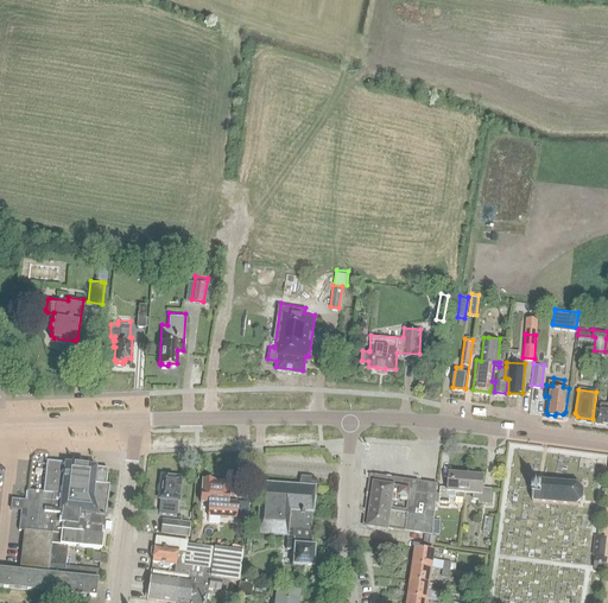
[(595,419),(607,420),(607,392),(607,400),(600,399),(600,405),(596,405),(595,419)]
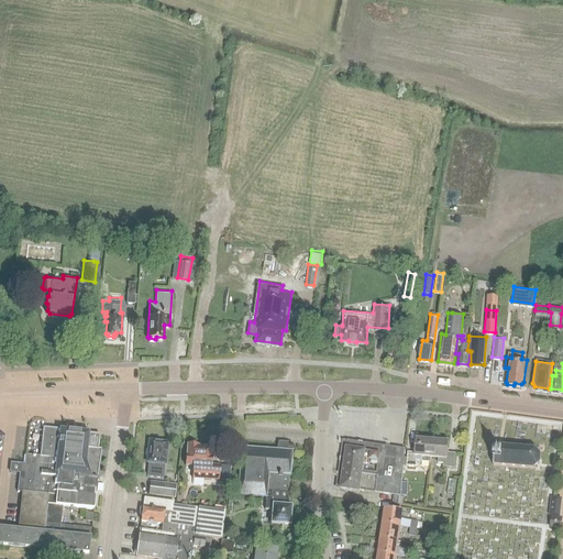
[(0,541),(83,551),(84,551),(88,551),(90,535),(85,534),(59,532),(63,504),(94,507),(96,494),(95,494),(100,447),(98,447),(99,433),(89,431),(89,430),(43,425),(40,453),(26,452),(25,452),(24,461),(20,461),(17,490),(21,490),(17,527),(0,524),(0,541)]
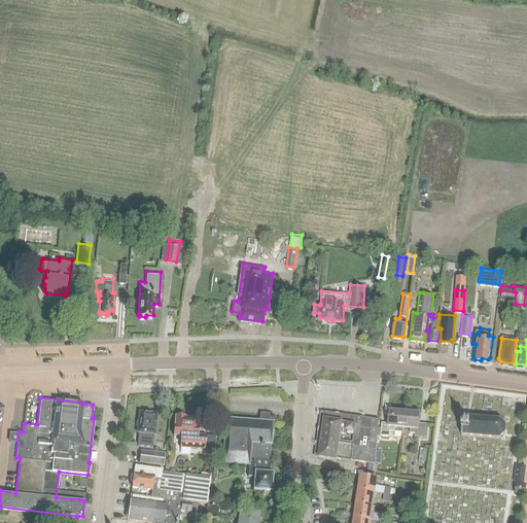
[(402,425),(403,409),(389,408),(388,420),(382,420),(381,432),(389,433),(390,428),(395,429),(395,424),(402,425)]
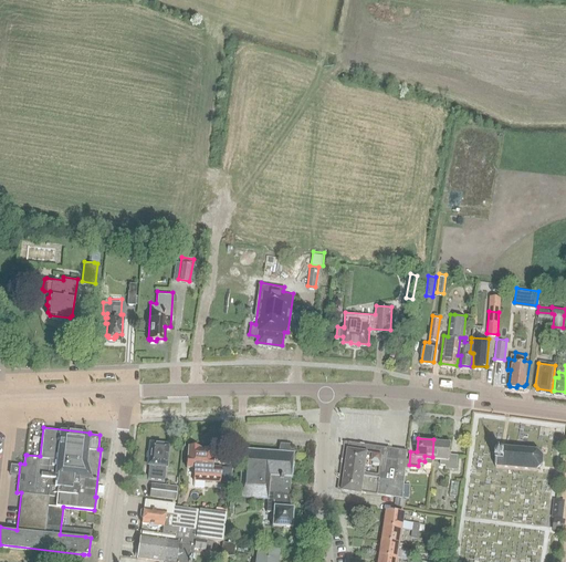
[(450,440),(433,439),(432,457),(440,457),(440,462),(446,464),(446,466),(457,467),(458,453),(449,451),(450,440)]
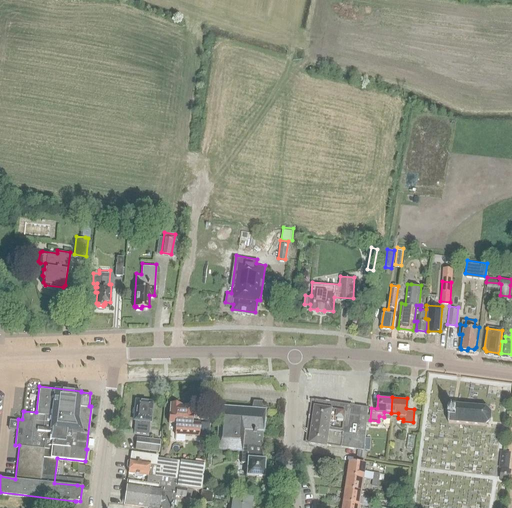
[(133,431),(148,433),(150,420),(151,420),(153,401),(136,399),(134,418),(135,418),(133,431)]
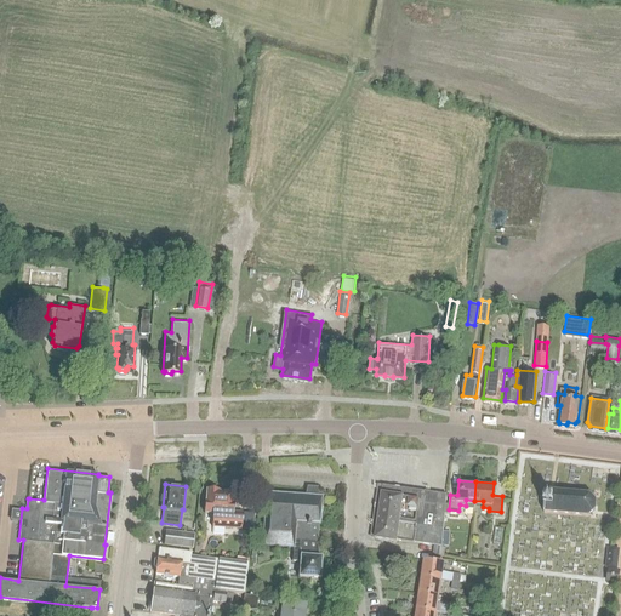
[(217,489),(216,489),(215,484),(210,484),(208,488),(206,488),(206,500),(205,500),(204,511),(212,512),(211,525),(240,526),(241,511),(233,509),(233,501),(232,501),(233,491),(217,490),(217,489)]
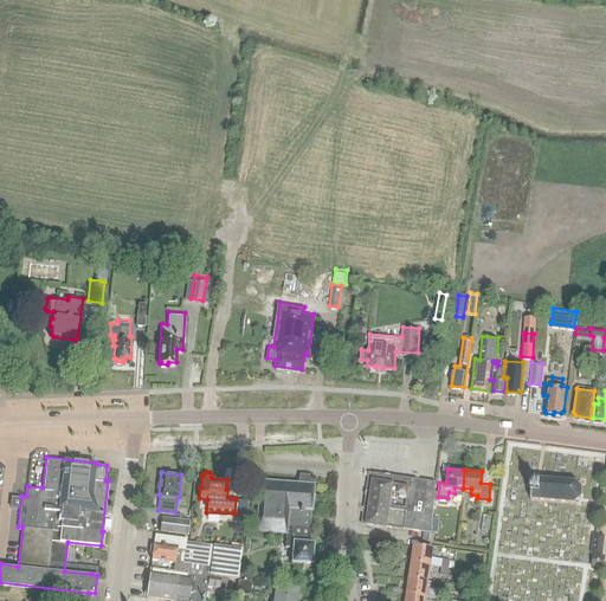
[(372,472),(368,504),(431,514),(436,480),(433,479),(372,472)]
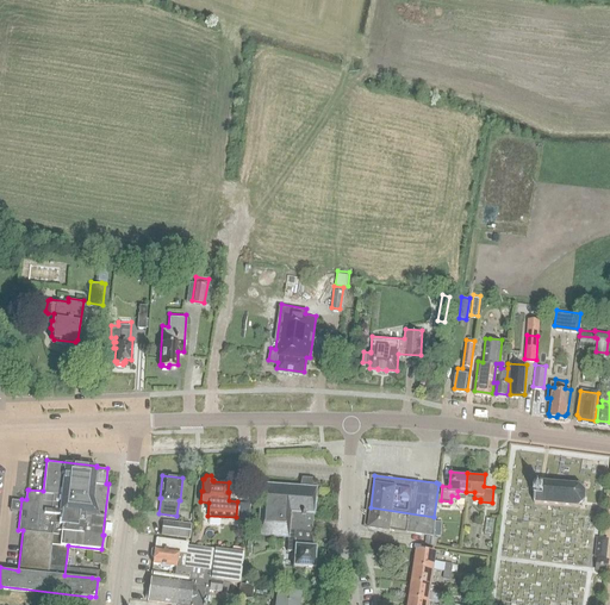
[(579,481),(536,478),(535,484),(534,493),(534,499),(577,504),(584,497),(585,487),(579,481)]
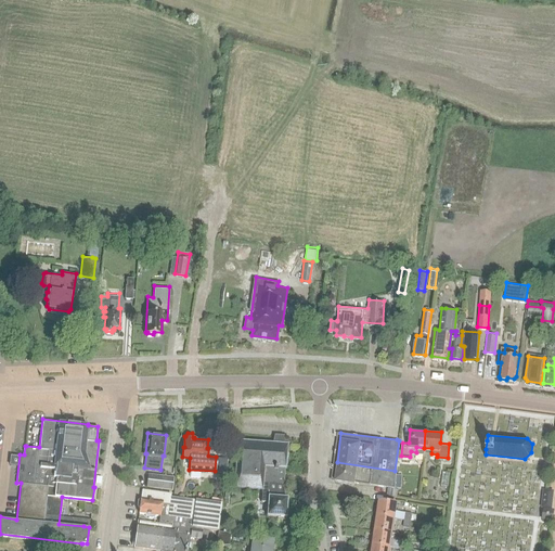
[(394,485),(395,471),(337,462),(335,479),(355,483),(355,481),(371,483),(371,482),(394,485)]
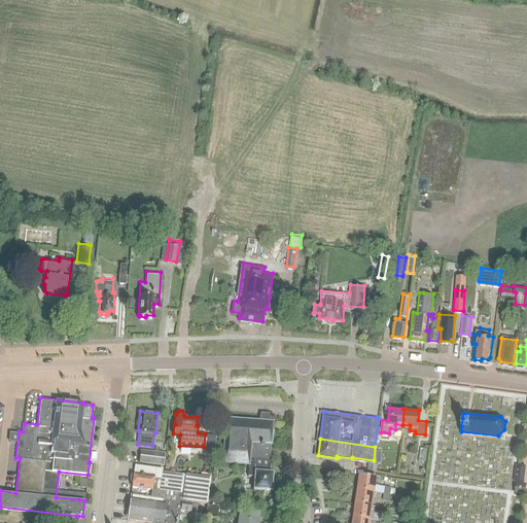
[(140,449),(139,460),(164,463),(165,451),(140,449)]
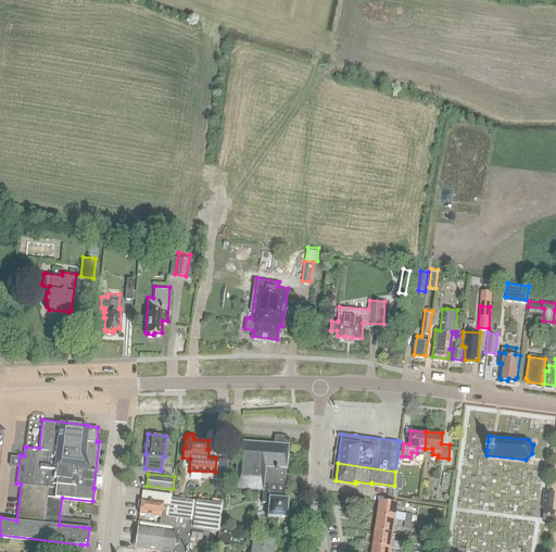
[(283,483),(264,481),(263,489),(262,489),(261,501),(267,502),(266,516),(287,517),(288,497),(282,497),(283,483)]
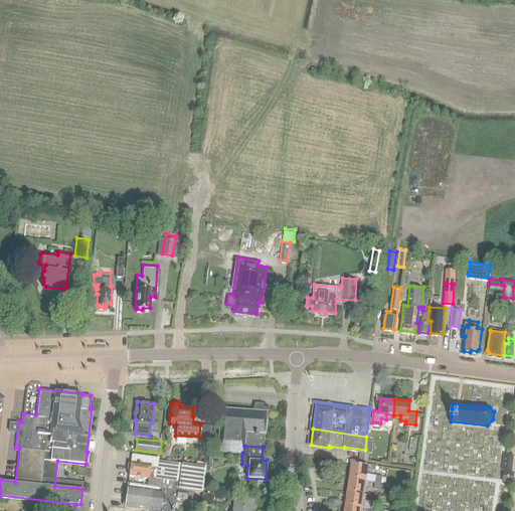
[(369,452),(359,451),(358,458),(368,459),(369,452)]
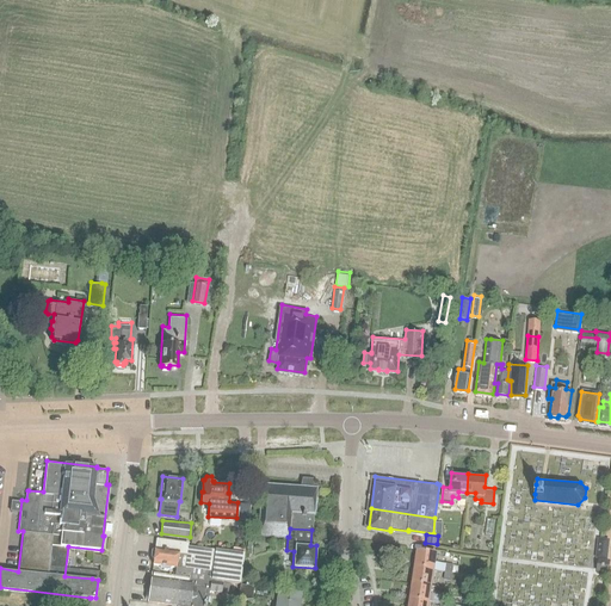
[(213,569),(211,576),(240,580),(241,572),(242,562),(244,550),(215,546),(187,543),(187,540),(159,536),(159,545),(155,545),(155,546),(152,546),(152,554),(154,555),(153,561),(161,562),(162,564),(168,566),(171,563),(176,564),(192,567),(192,566),(213,569)]
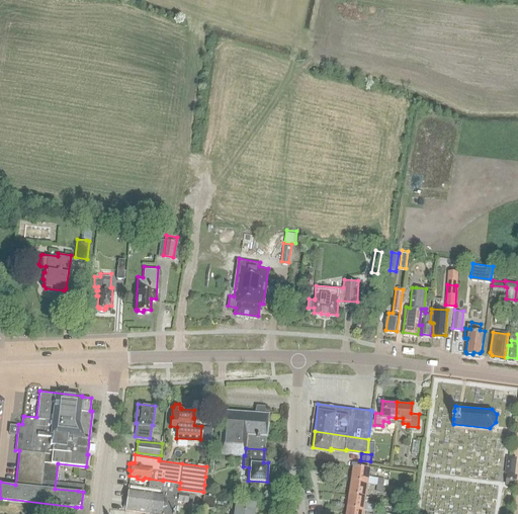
[(516,455),(507,454),(506,470),(514,472),(516,455)]
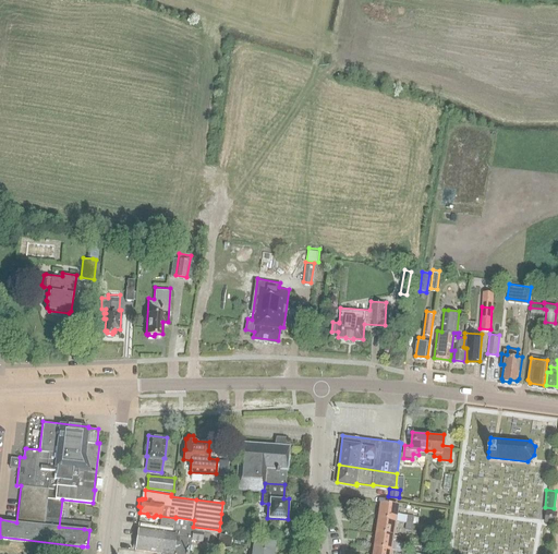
[(379,516),(396,519),(398,504),(381,501),(379,516)]
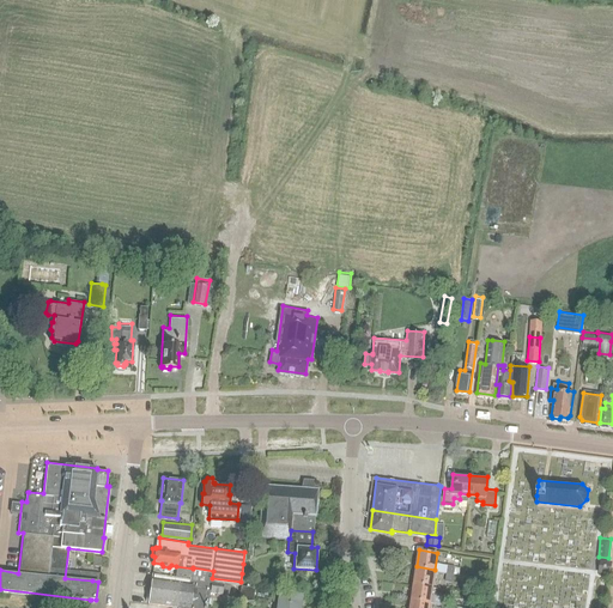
[(599,570),(610,571),(612,560),(601,559),(599,570)]
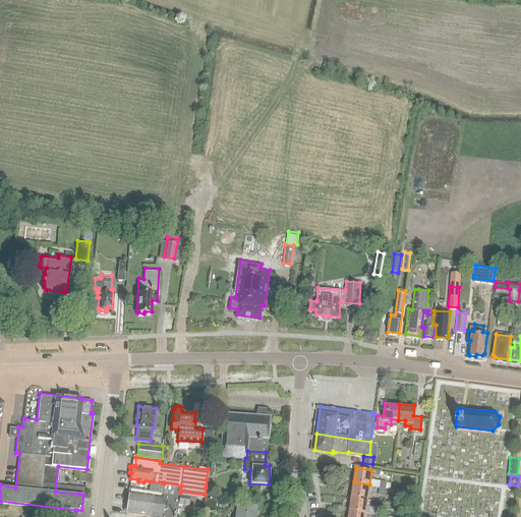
[(214,480),(207,479),(206,487),(213,489),(214,480)]
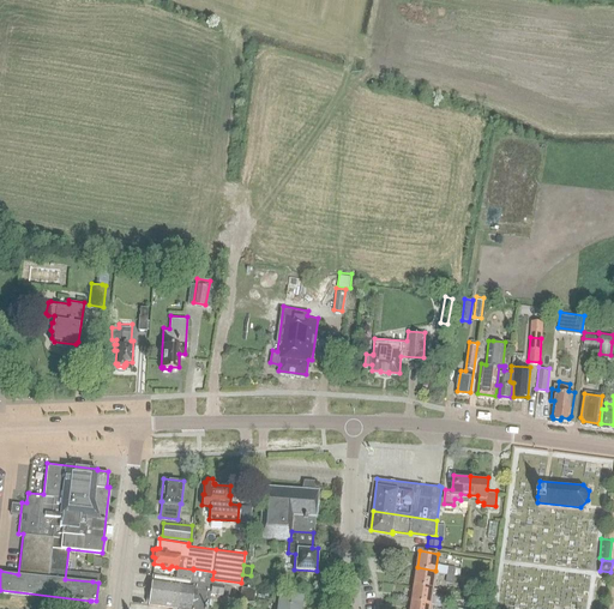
[(435,571),(417,567),(415,583),(433,586),(435,571)]
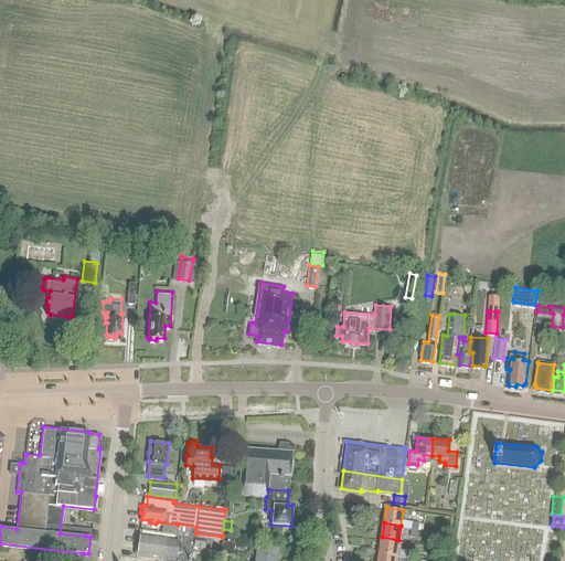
[(205,547),(206,537),(176,532),(174,537),(140,531),(138,546),(135,547),(135,551),(137,553),(137,554),(163,559),(163,560),(170,560),(191,560),(193,546),(205,547)]
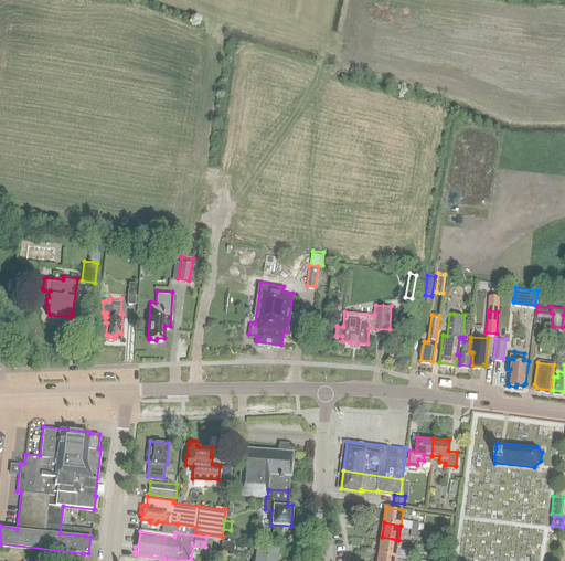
[(398,540),(382,537),(380,552),(396,554),(398,540)]
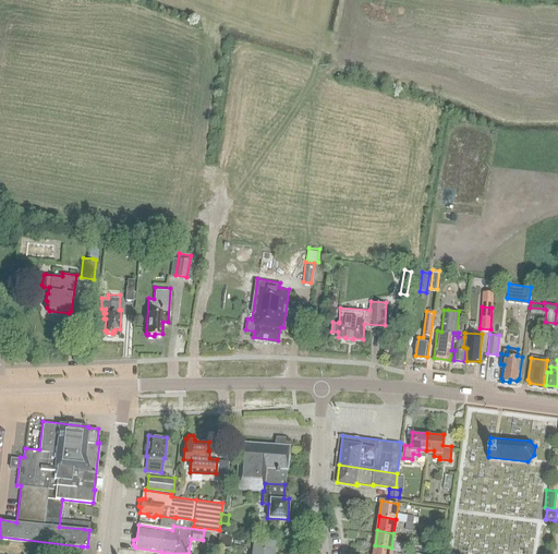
[(231,534),(218,532),(217,546),(230,546),(231,534)]
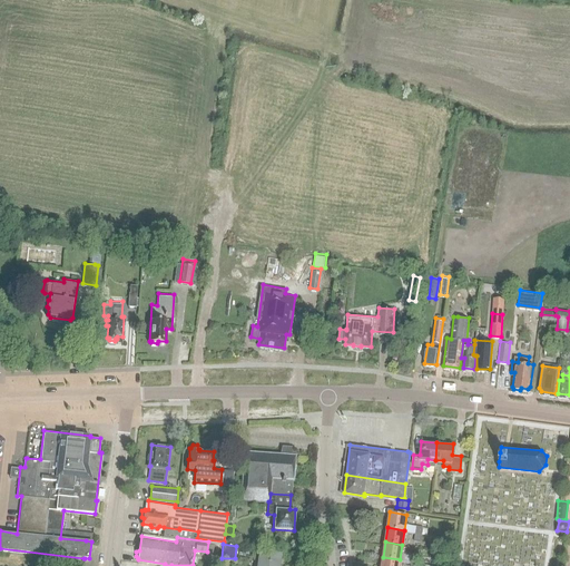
[(259,548),(256,565),(278,565),(281,552),(259,548)]
